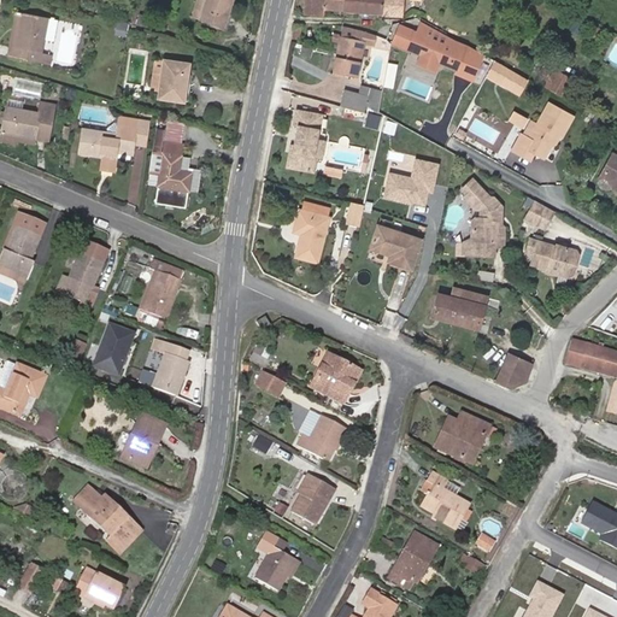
[(205,0),(199,19),(223,27),(231,0),(205,0)]
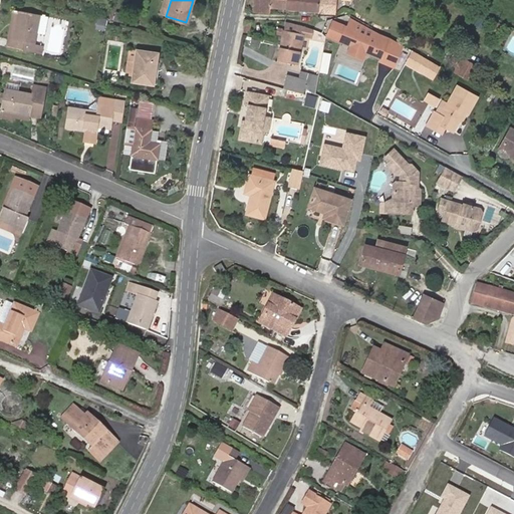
[(286,0),(286,7),(286,9),(318,12),(318,0),(286,0)]
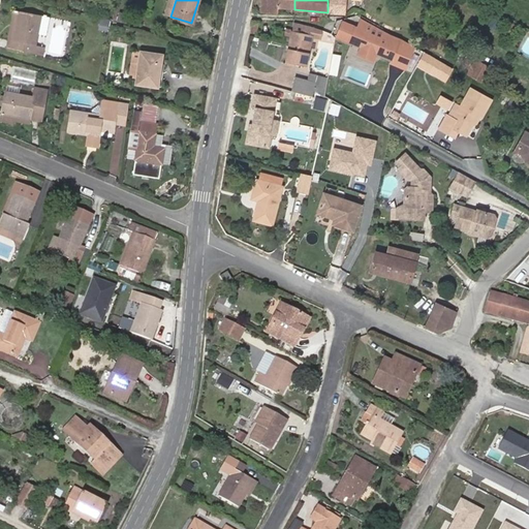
[(328,0),(328,12),(344,13),(345,0),(328,0)]
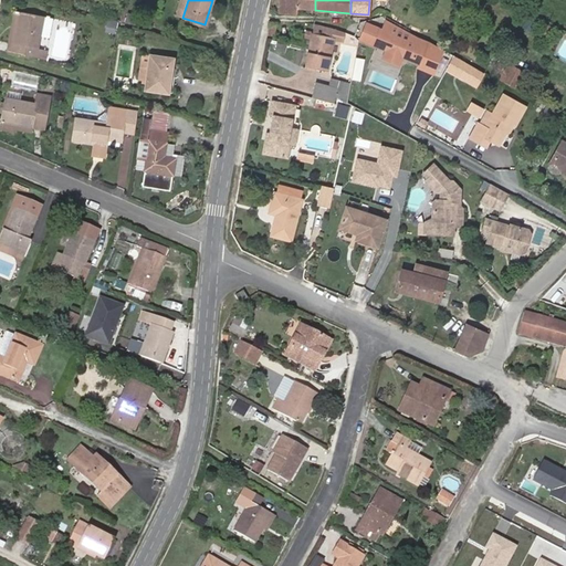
[(16,11),(9,43),(14,44),(20,12),(16,11)]
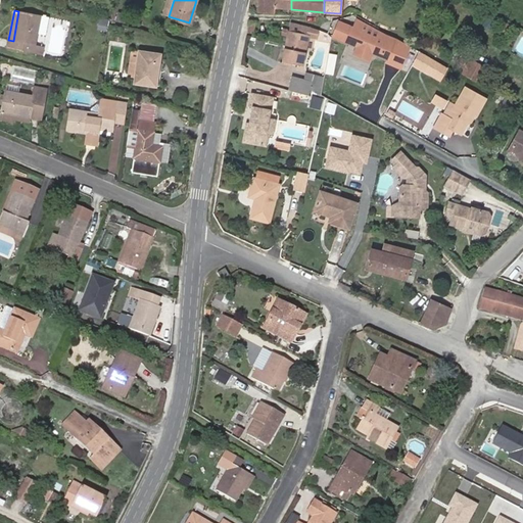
[(13,41),(8,40),(7,47),(42,54),(44,46),(36,45),(38,34),(45,35),(48,17),(18,11),(13,41)]
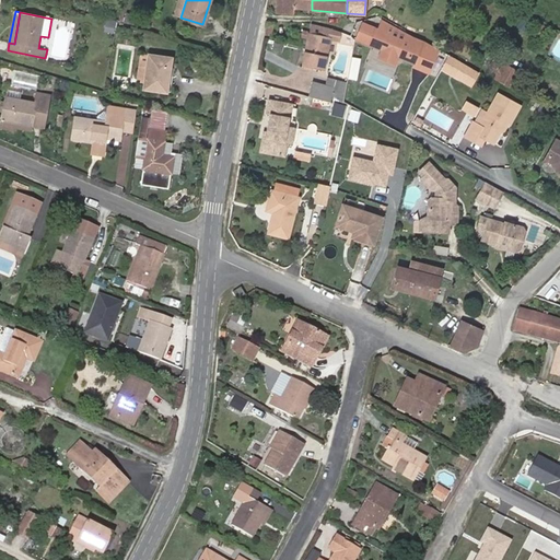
[(108,20),(106,31),(114,33),(116,21),(108,20)]
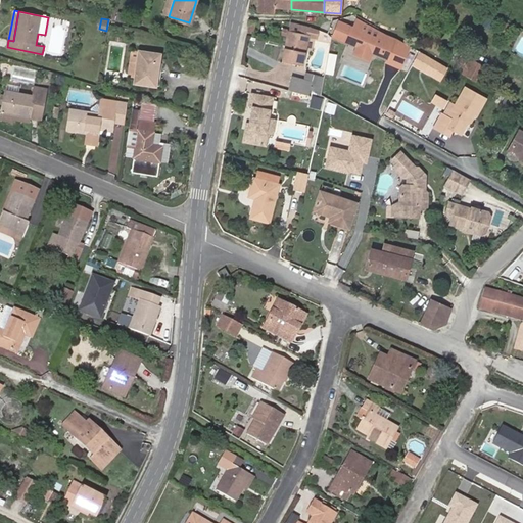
[(354,28),(339,21),(333,36),(358,46),(353,53),(368,59),(372,52),(386,58),(393,41),(384,37),(385,34),(358,18),(354,28)]
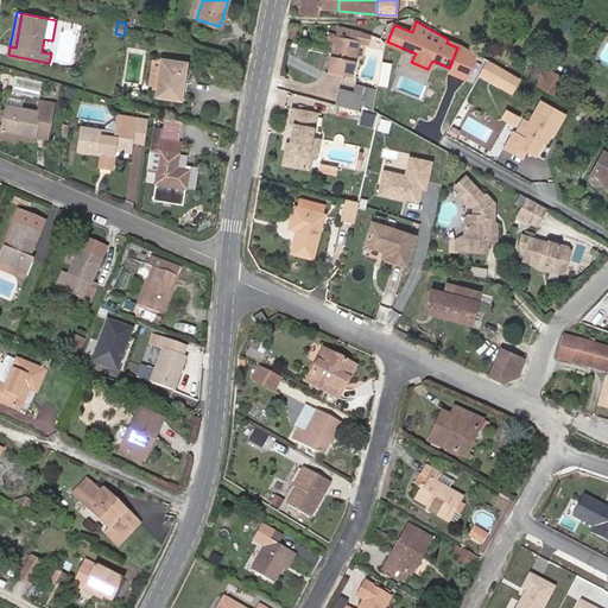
[(362,36),(363,31),(358,30),(339,25),(337,29),(333,51),(329,70),(352,74),(355,58),(353,58),(358,35),(362,36)]
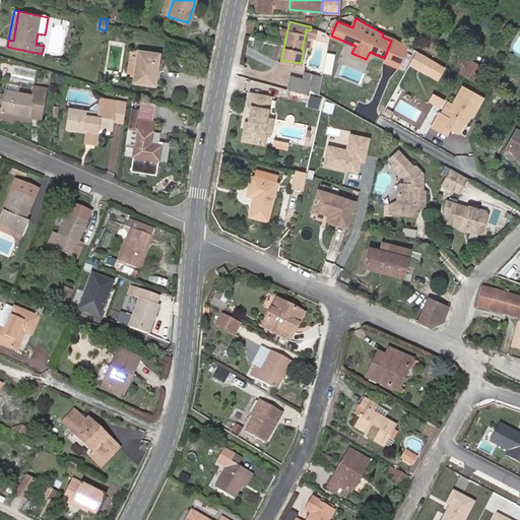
[(317,28),(311,26),(310,30),(306,29),(302,50),(304,50),(308,33),(316,35),(317,28)]
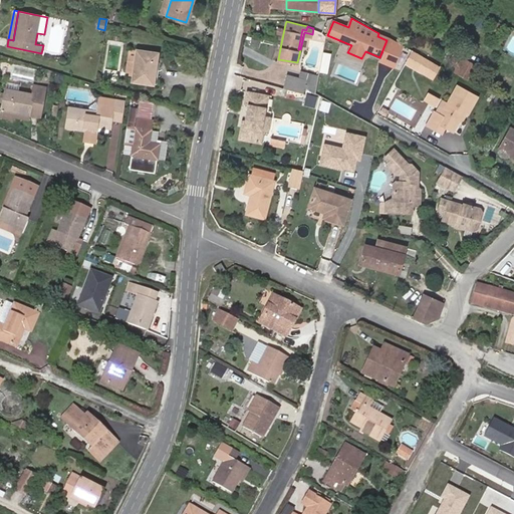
[(398,45),(387,40),(379,57),(401,66),(407,57),(395,50),(398,45)]
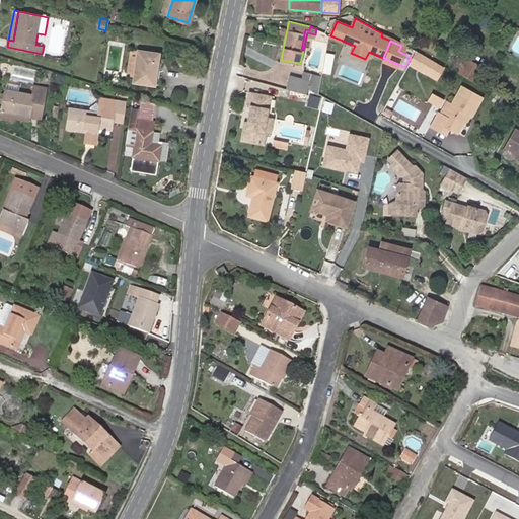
[(401,46),(398,51),(411,58),(415,50),(402,44),(401,46)]
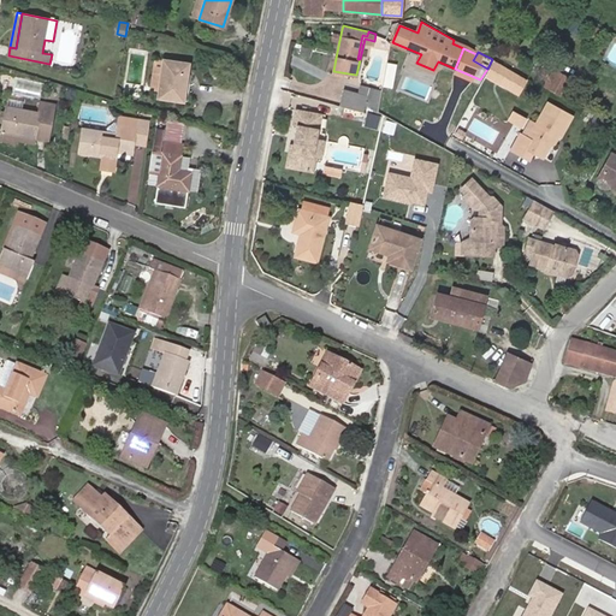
[(159,98),(183,100),(188,64),(155,59),(152,86),(160,87),(159,98)]
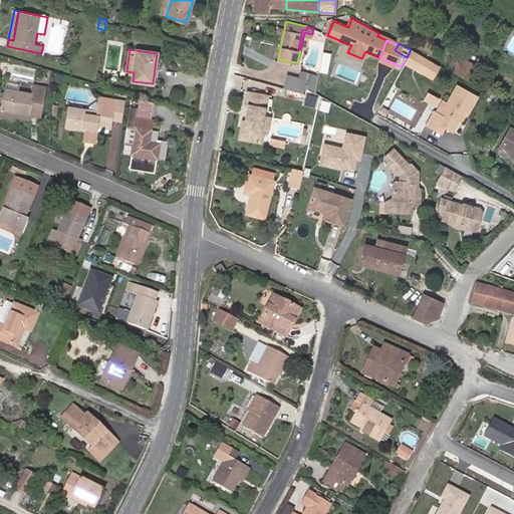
[(416,52),(412,58),(409,64),(424,73),(431,61),(416,52)]
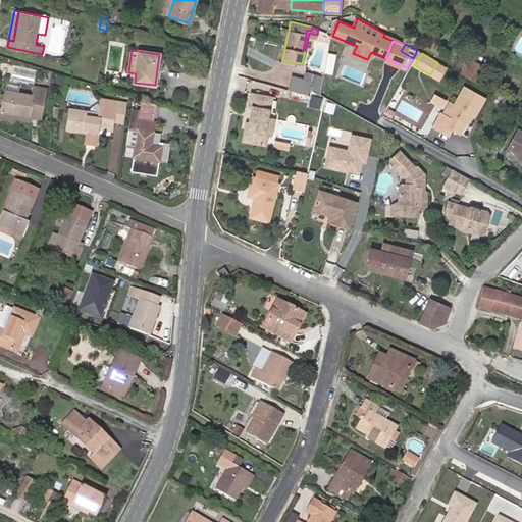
[(469,68),(474,61),(475,59),(469,56),(464,65),(469,68)]
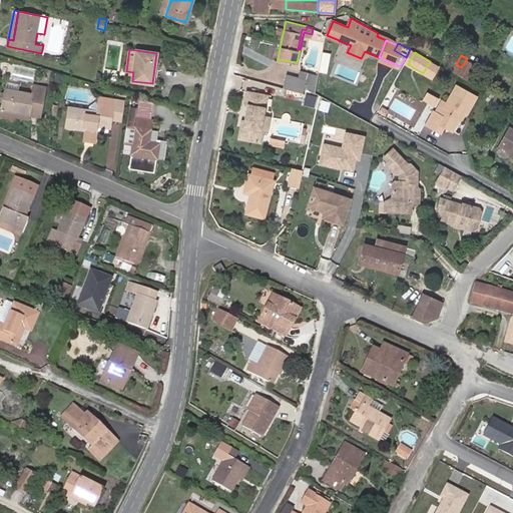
[(467,79),(475,65),(466,60),(461,67),(456,64),(452,71),(466,79),(467,79)]
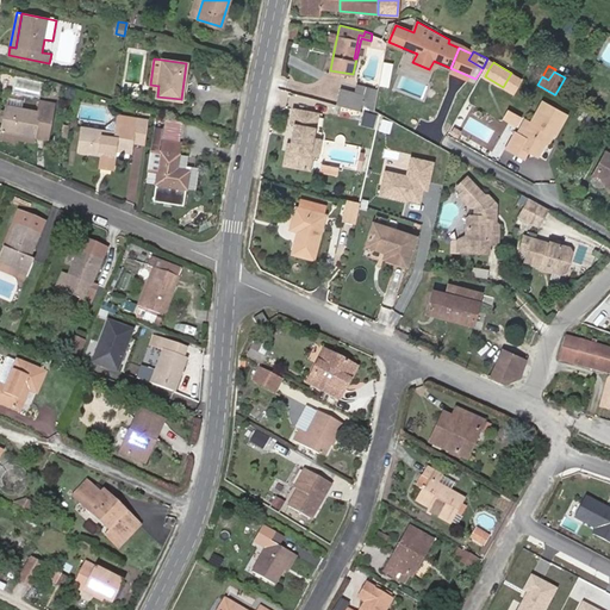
[(18,76),(16,85),(38,92),(41,83),(18,76)]
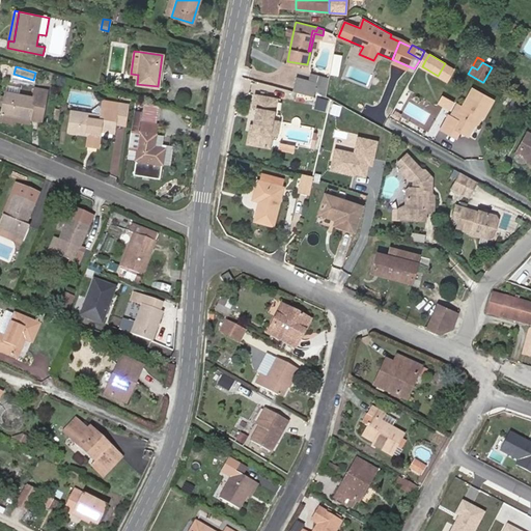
[(483,82),(488,85),(496,70),(492,67),(483,82)]
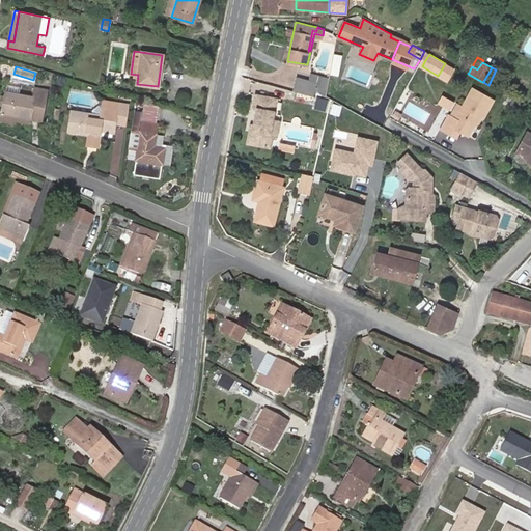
[(310,80),(317,82),(318,75),(312,73),(310,80)]
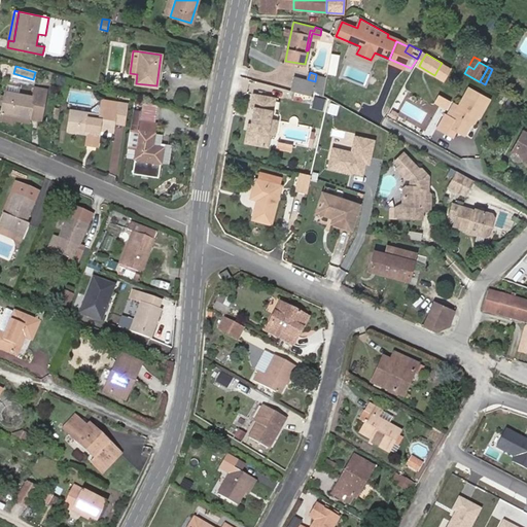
[(316,74),(315,81),(313,91),(315,91),(323,96),(326,77),(316,74)]
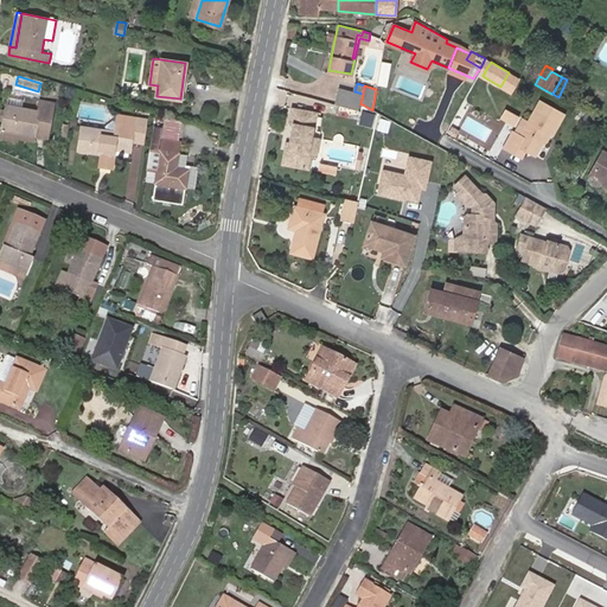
[(363,94),(355,91),(340,87),(336,103),(359,110),(360,104),(363,94)]
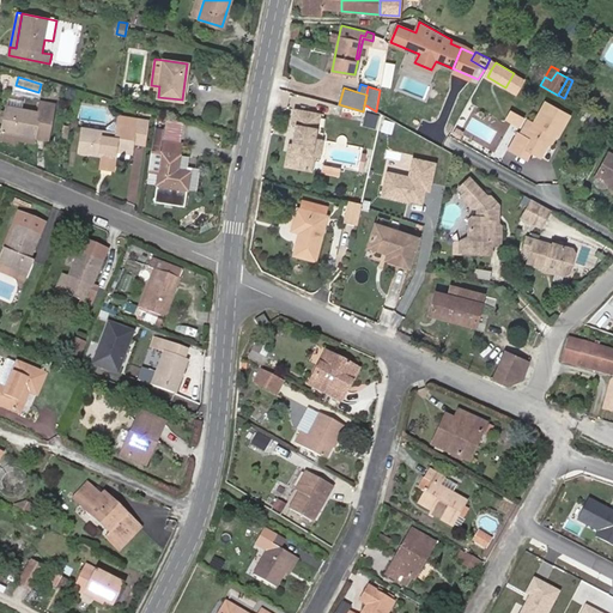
[(2,131),(36,137),(48,139),(54,104),(40,102),(38,113),(22,109),(23,102),(8,99),(2,131)]
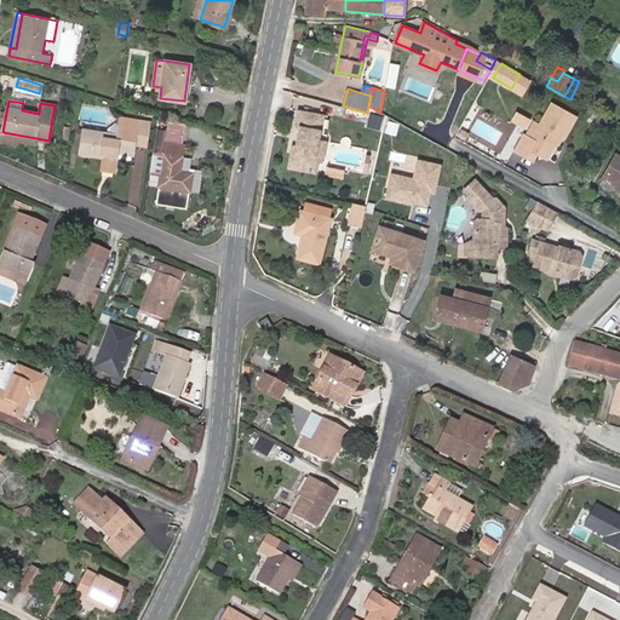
[(560,133),(563,136),(564,137),(575,116),(552,104),(533,137),(526,133),(516,150),(533,160),(538,153),(546,158),(556,142),(555,141),(560,133)]
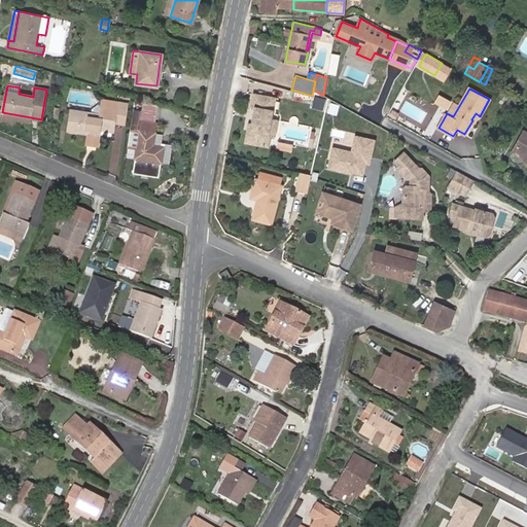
[(249,142),(268,146),(270,136),(274,137),(275,134),(278,120),(271,119),(275,98),(253,94),(251,106),(253,106),(249,130),(251,130),(249,142)]
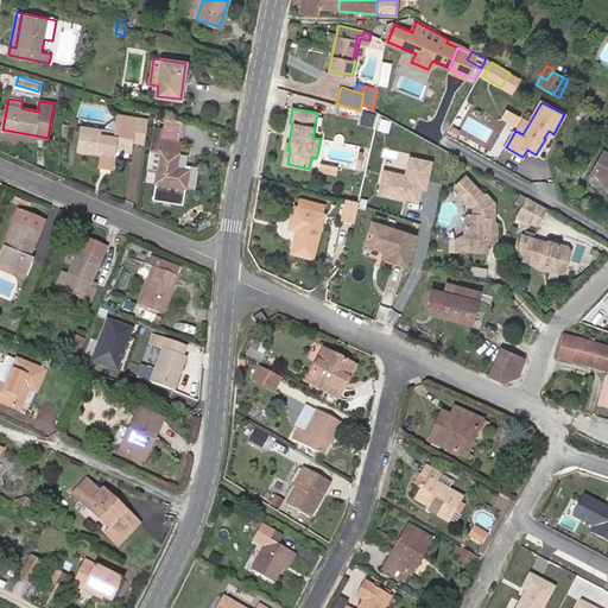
[(115,150),(116,144),(131,146),(132,143),(135,119),(120,116),(118,132),(82,127),(78,151),(100,154),(97,168),(112,169),(115,150)]
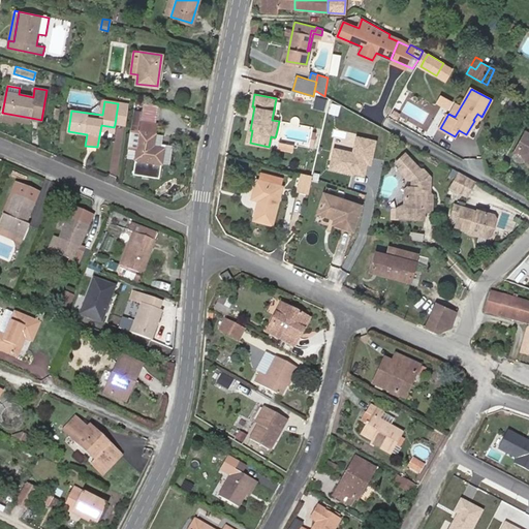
[(127,104),(118,103),(115,124),(124,125),(127,104)]
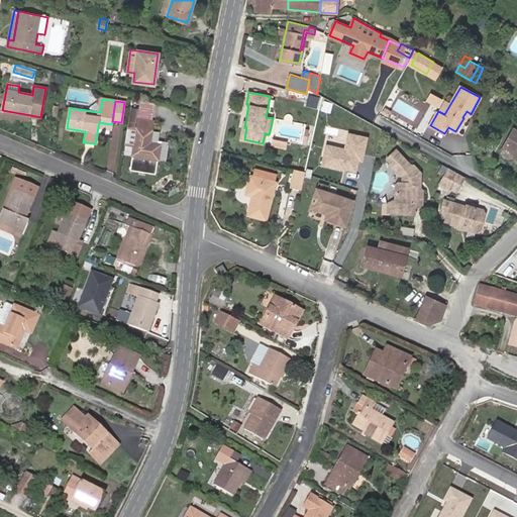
[(151,132),(153,121),(138,119),(140,110),(132,109),(129,127),(126,126),(123,145),(134,147),(132,156),(159,160),(161,145),(149,143),(151,132)]
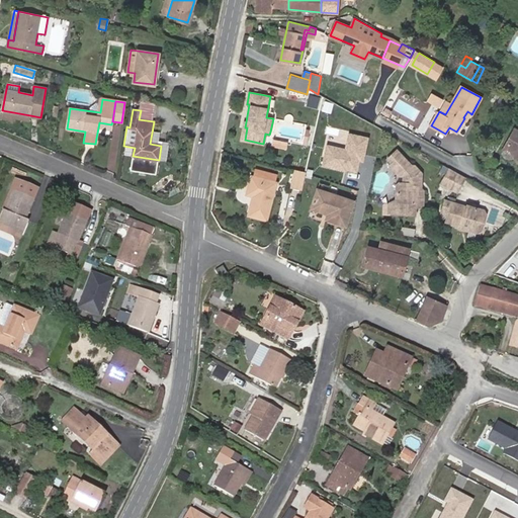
[(13,120),(13,118),(29,121),(30,115),(2,110),(0,118),(13,120)]
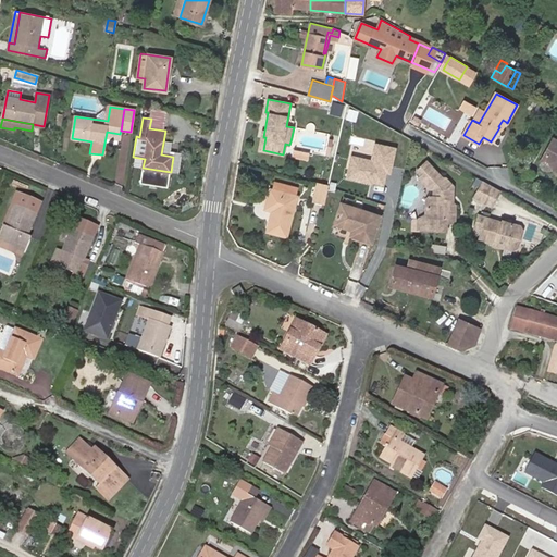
[(556,163),(555,166),(554,168),(556,169),(556,139),(554,138),(543,157),(552,162),(553,163),(554,161),(556,163)]
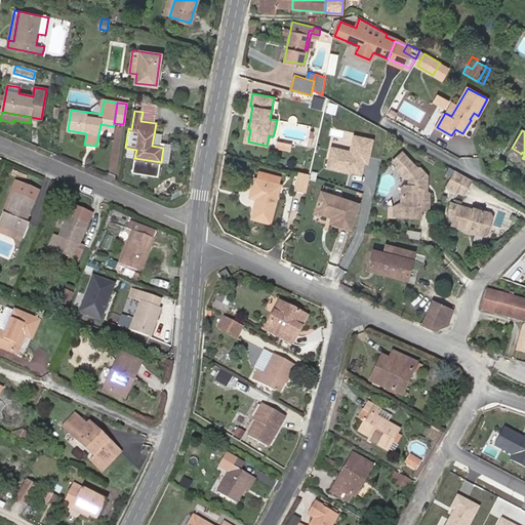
[(328,168),(369,173),(374,135),(354,132),(352,148),(331,145),(328,168)]
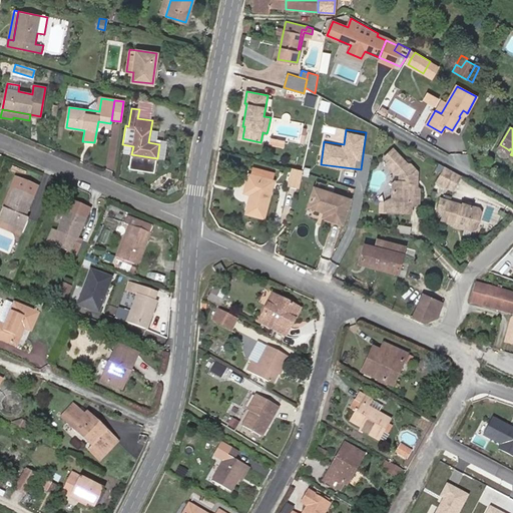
[(150,131),(148,142),(159,144),(157,158),(164,159),(167,142),(156,140),(158,132),(150,131)]
